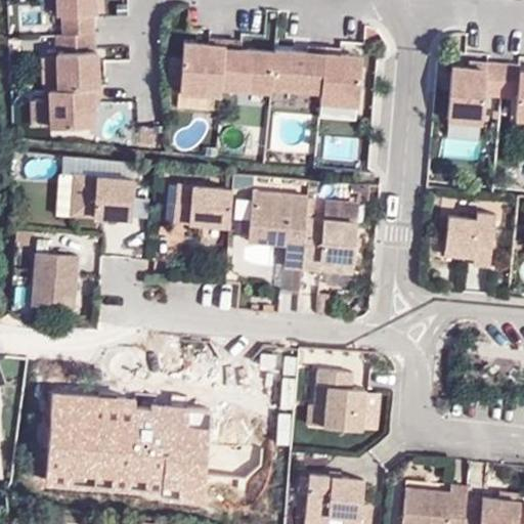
[(58,33),(89,32),(88,11),(91,11),(90,0),(52,0),(53,13),(57,12),(58,33)]
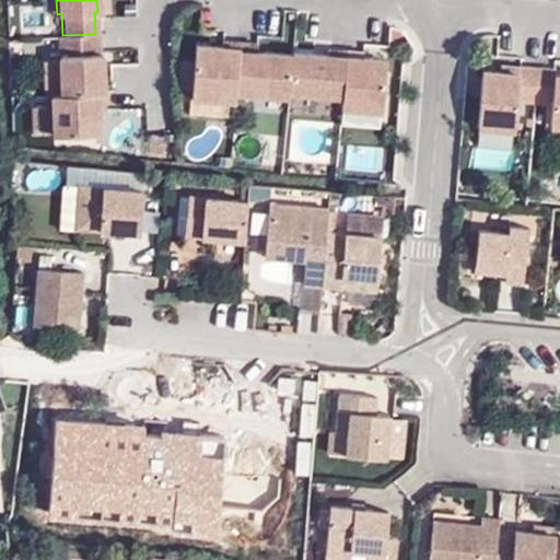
[(56,36),(58,94),(100,92),(98,53),(96,53),(95,34),(62,35),(56,36)]
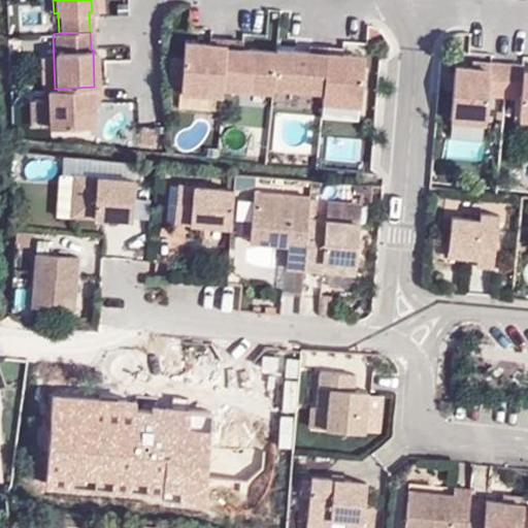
[(223,88),(226,40),(209,38),(209,43),(185,41),(180,92),(222,95),(223,88)]
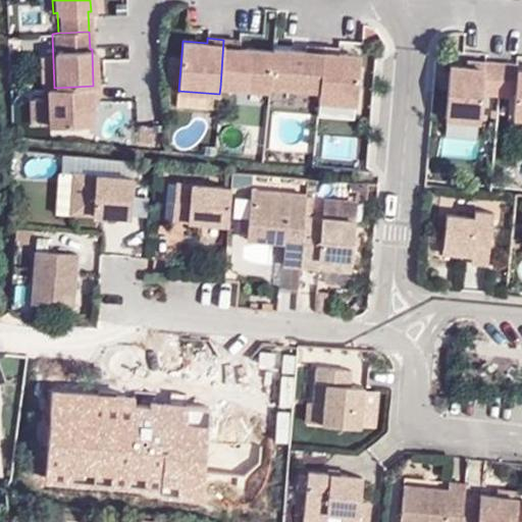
[(240,41),(223,40),(220,87),(269,90),(270,87),(272,51),(240,48),(240,41)]
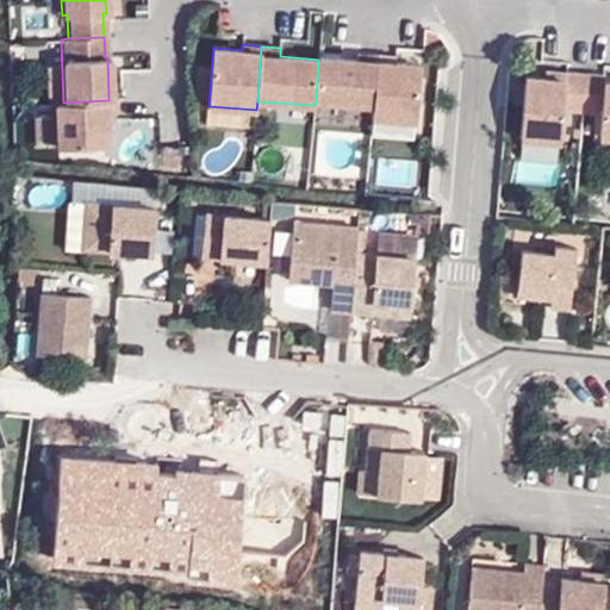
[(319,56),(318,60),(316,101),(373,106),(377,55),(356,54),(356,60),(319,56)]
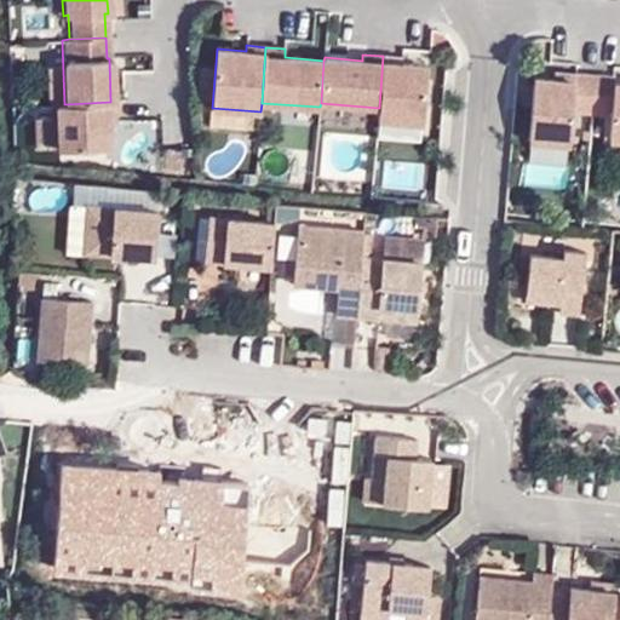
[(402,58),(383,56),(379,108),(378,120),(423,124),(428,65),(402,64),(402,58)]
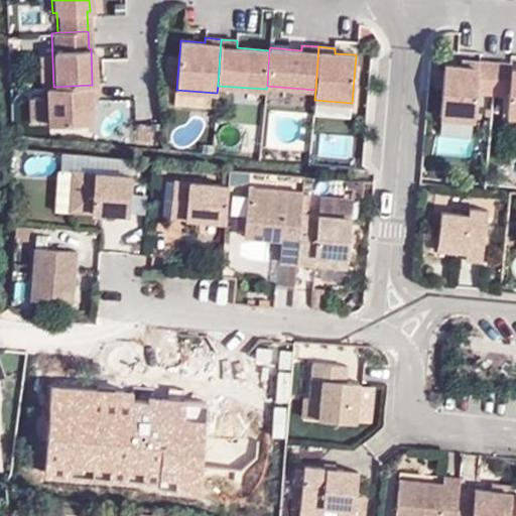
[(476,92),(493,93),(495,62),(479,61),(478,68),(461,66),(444,65),(439,117),(474,119),(476,92)]
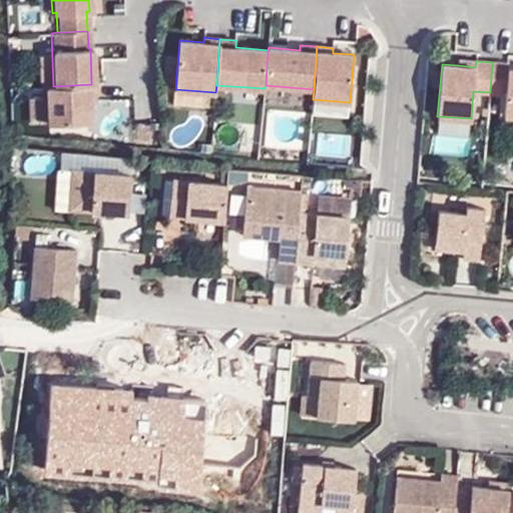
[(492,62),(490,92),(506,93),(504,115),(512,115),(512,68),(508,68),(508,63),(492,62)]
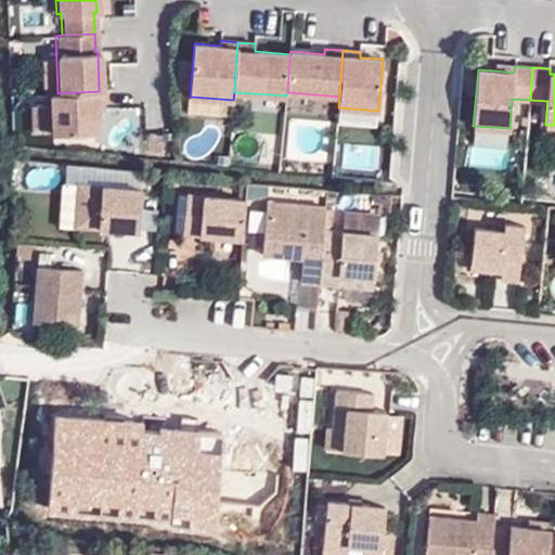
[(100,108),(99,91),(57,93),(47,93),(49,133),(95,131),(94,108),(100,108)]
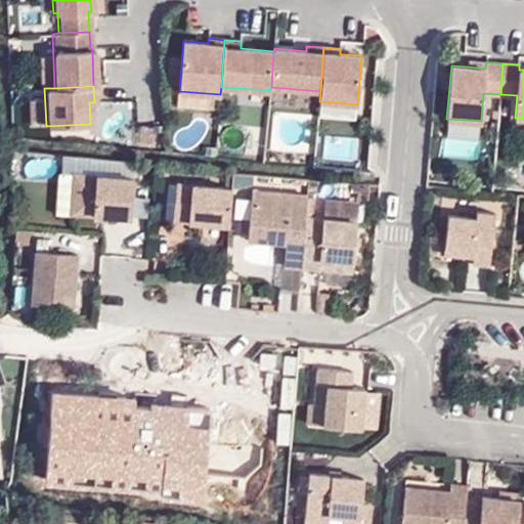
[(58,171),(55,213),(71,214),(74,172),(58,171)]
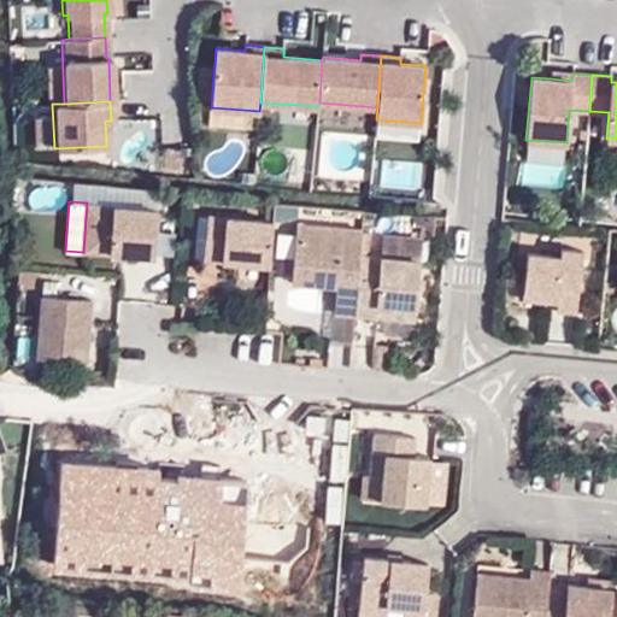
[(150,259),(156,210),(87,203),(83,252),(150,259)]
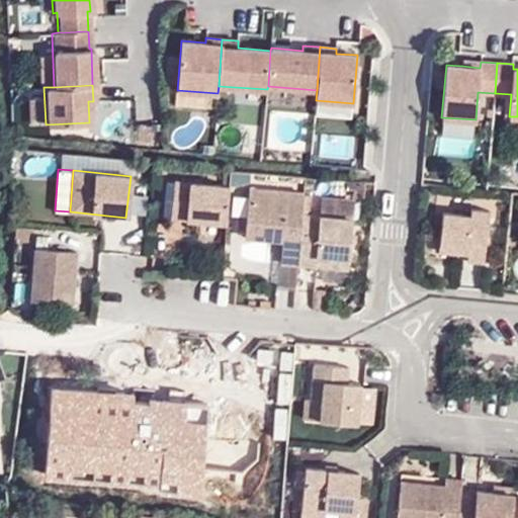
[(364,199),(365,182),(353,181),(352,188),(359,188),(358,198),(364,199)]
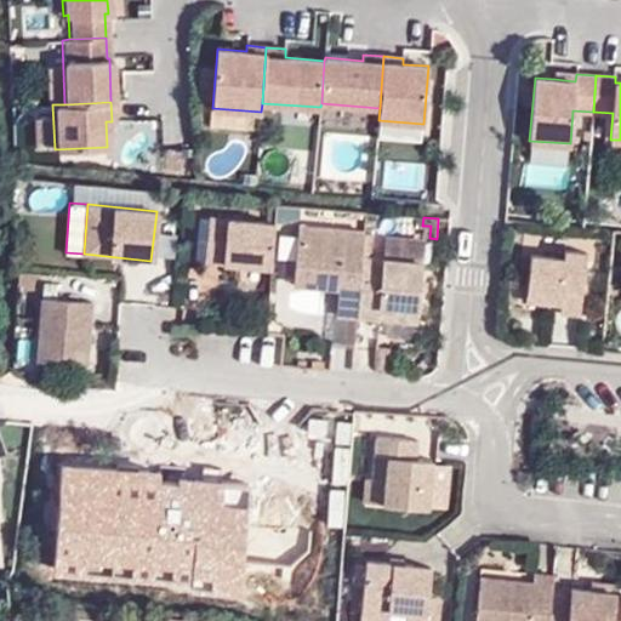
[(223,240),(221,266),(269,272),(273,226),(205,220),(204,237),(223,240)]
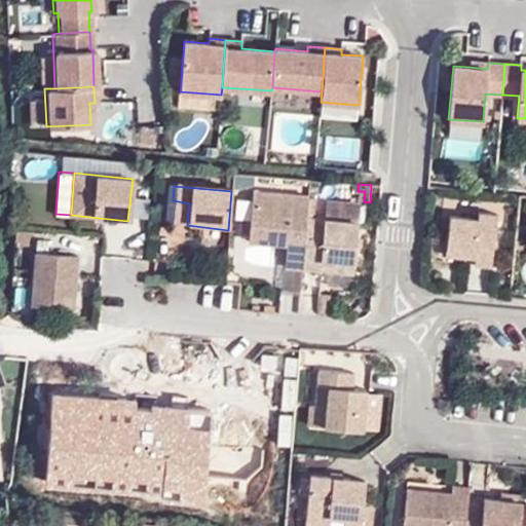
[(289,246),(286,268),(302,269),(307,219),(308,199),(309,195),(252,191),(249,231),(290,235),(289,246)]
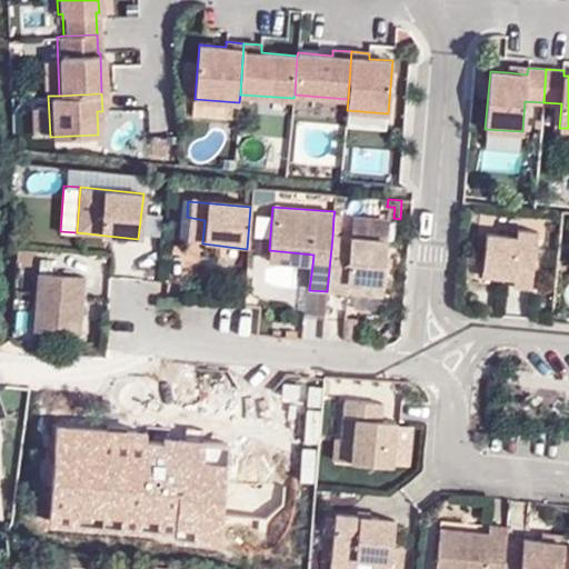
[(187,217),(185,242),(202,243),(205,220),(187,217)]
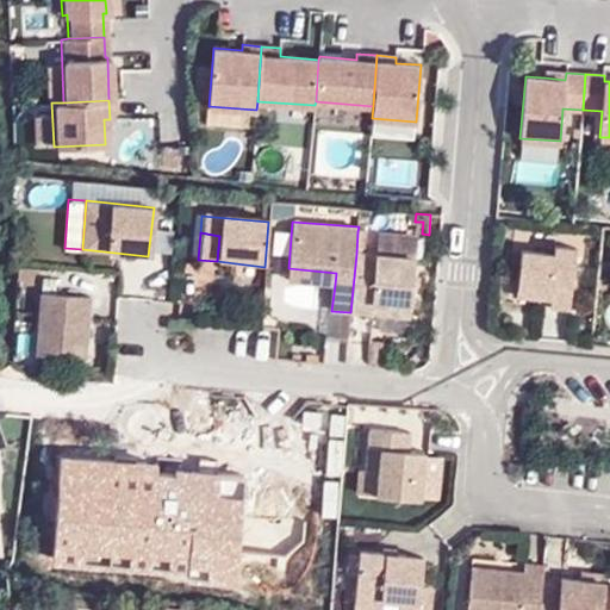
[(418,236),(381,232),(379,256),(417,260),(418,236)]
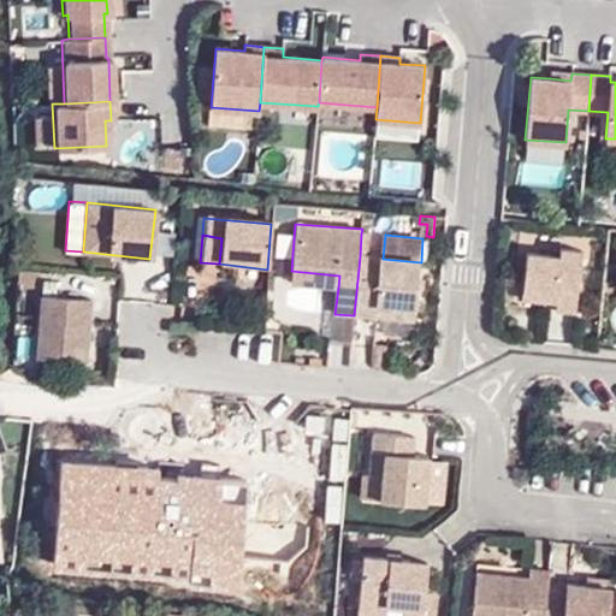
[(558,254),(525,253),(522,289),(556,292),(555,306),(554,312),(576,314),(581,249),(560,247),(558,254)]
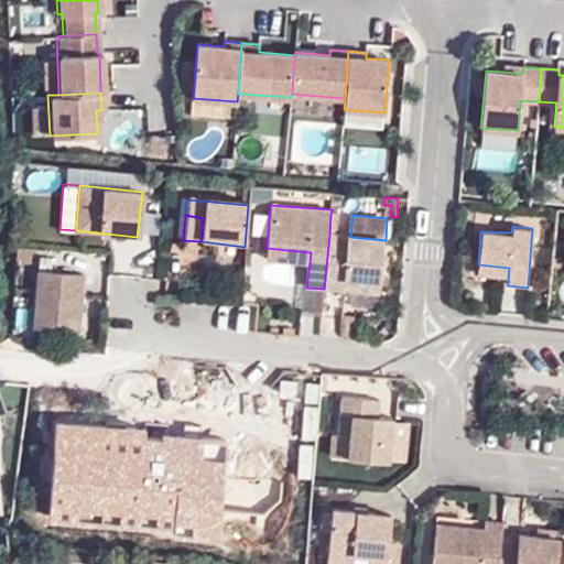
[(350,237),(335,236),(329,235),(324,289),(342,291),(346,291),(380,294),(381,286),(386,240),(350,237)]
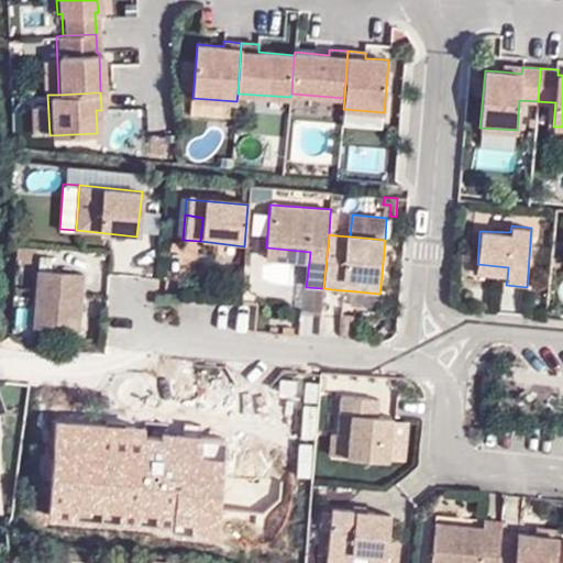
[(309,263),(310,252),(266,247),(265,258),(309,263)]
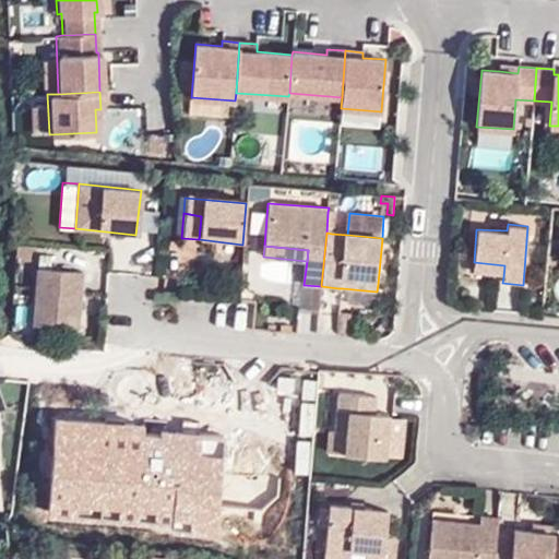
[(503,277),(504,265),(474,262),(473,274),(503,277)]
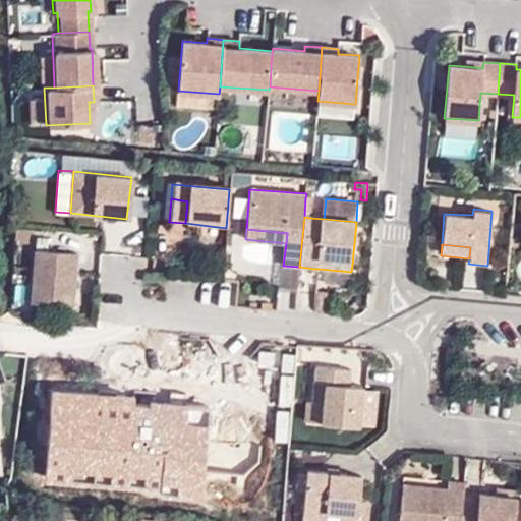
[(32,252),(29,306),(69,310),(73,255),(32,252)]
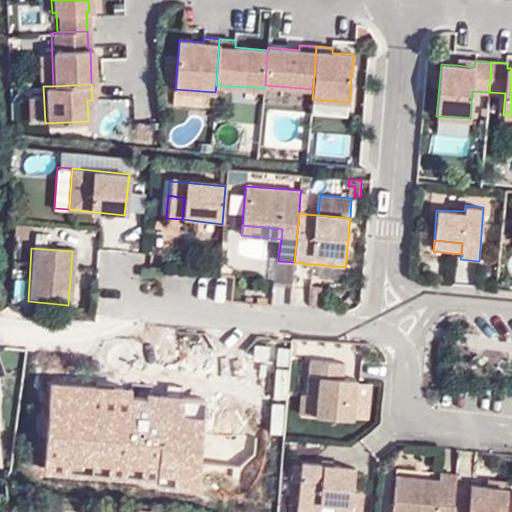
[(348,381),(349,365),(339,364),(338,380),(348,381)]
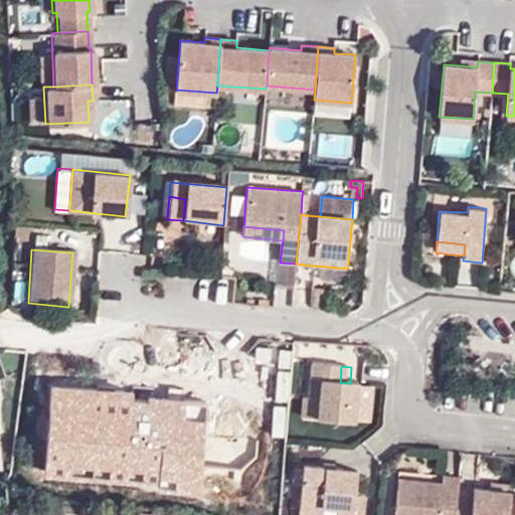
[(374,423),(377,385),(364,384),(361,422),(374,423)]
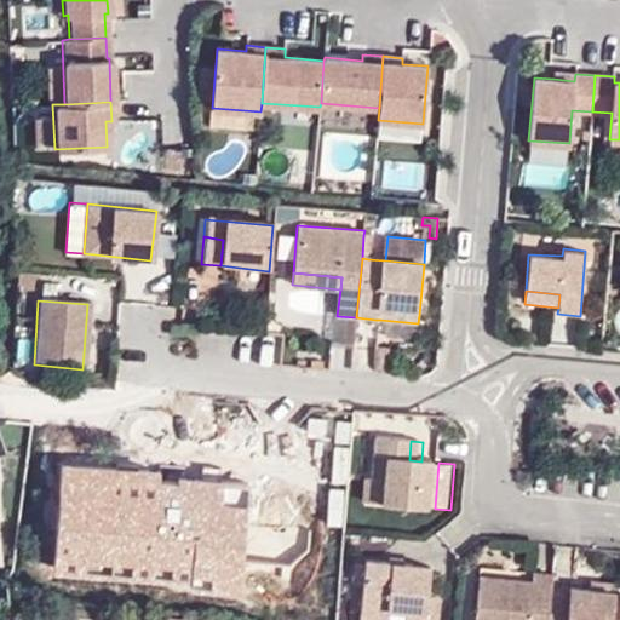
[(391,481),(377,481),(368,480),(367,503),(390,505),(391,481)]
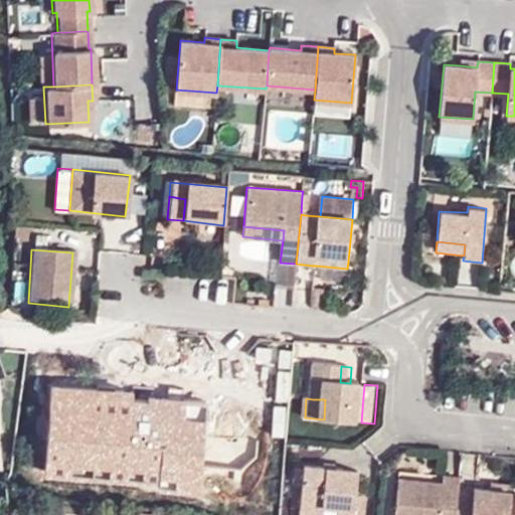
[(360,471),(307,466),(303,510),(326,512),(326,506),(341,507),(339,514),(356,514),(357,507),(358,496),(360,471)]
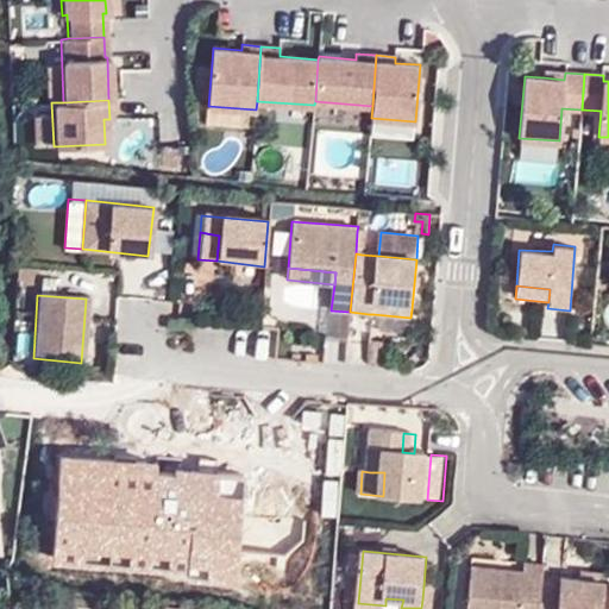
[(478,569),(473,608),(544,608),(546,591),(547,567),(529,566),(528,575),(478,569)]
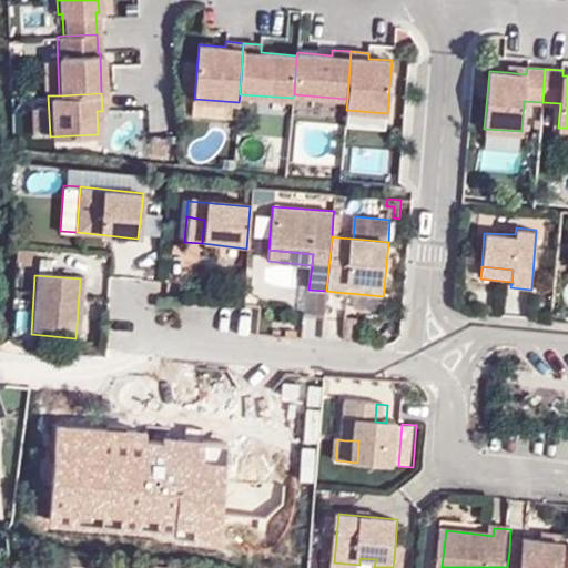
[(567,538),(546,536),(545,544),(567,546),(567,538)]
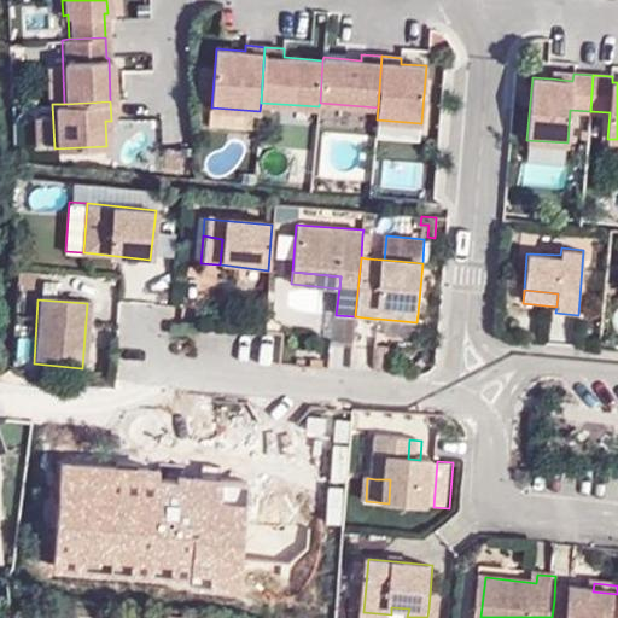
[(573,590),(572,601),(554,600),(552,617),(617,617),(617,614),(617,594),(593,592),(573,590)]
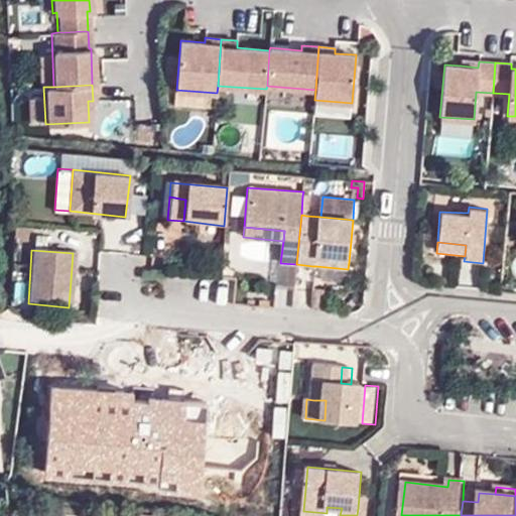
[(366,509),(366,498),(359,497),(358,508),(366,509)]
